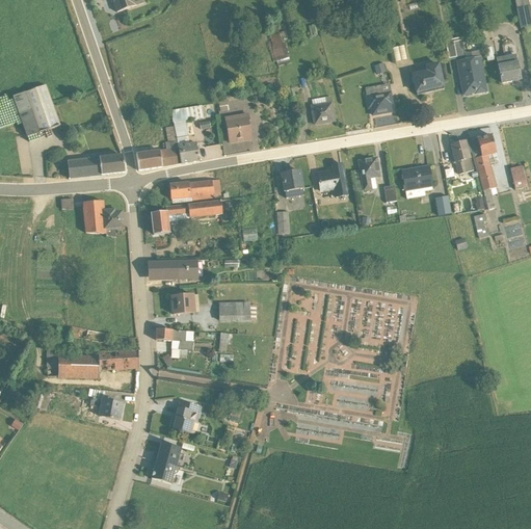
[(113,0),(117,10),(144,1),(144,0),(113,0)]
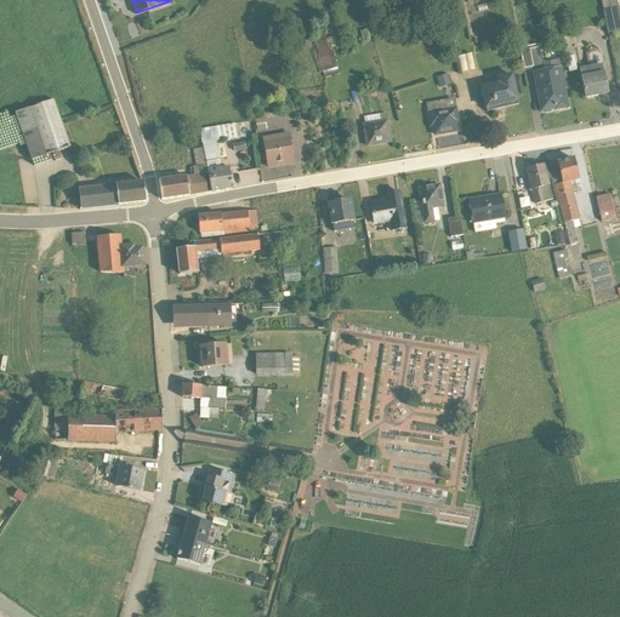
[(619,10),(618,0),(602,0),(608,30),(619,27),(619,10)]
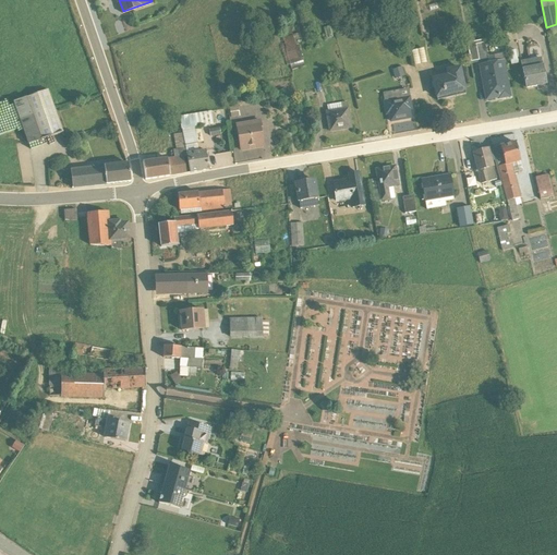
[(301,33),(285,36),(290,67),(306,63),(301,33)]
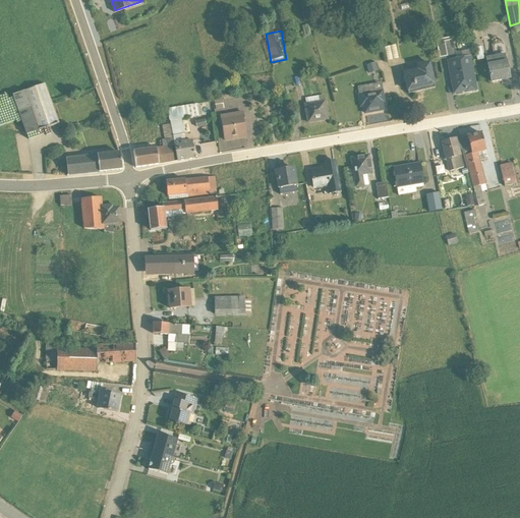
[(452,35),(436,38),(440,56),(456,53),(456,56),(447,58),(454,92),(464,90),(465,92),(478,89),(471,54),(470,54),(469,48),(456,51),(452,35)]
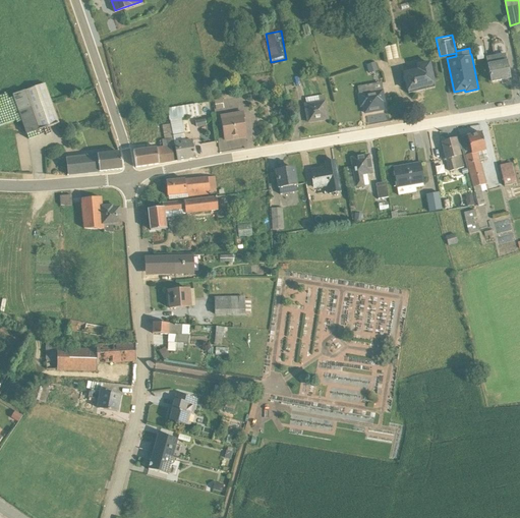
[(396,43),(385,46),(388,59),(399,56),(396,43)]
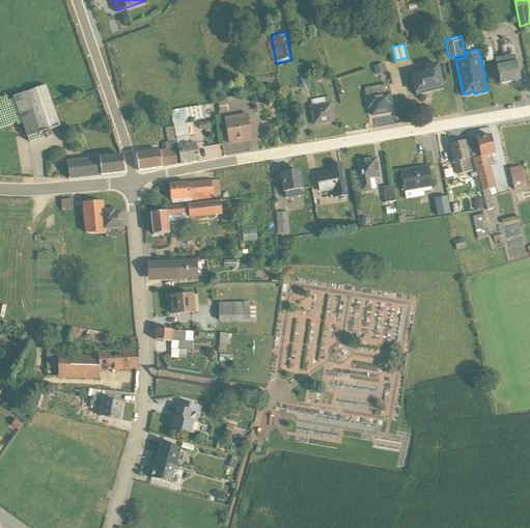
[(491,45),(484,46),(486,59),(494,58),(491,45)]
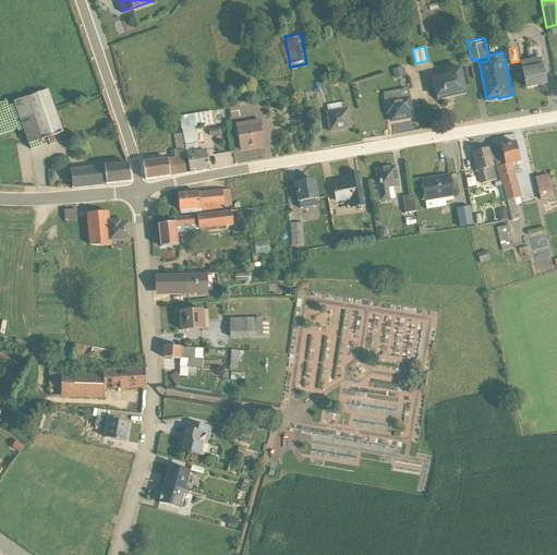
[(525,86),(547,83),(547,82),(541,55),(521,59),(525,86)]
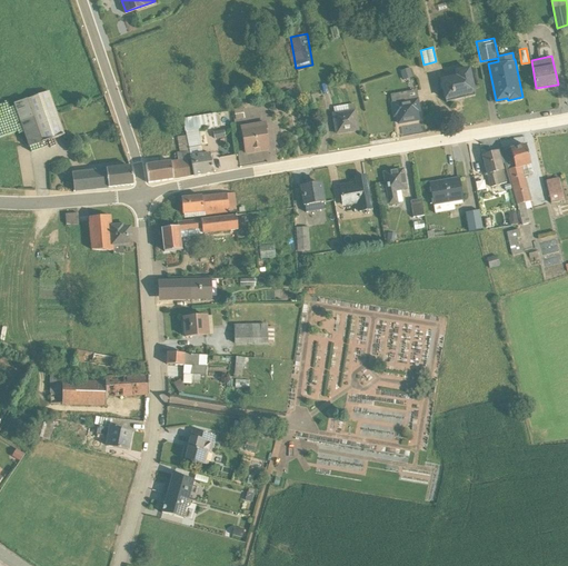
[(410,66),(400,69),(404,78),(412,76),(410,66)]
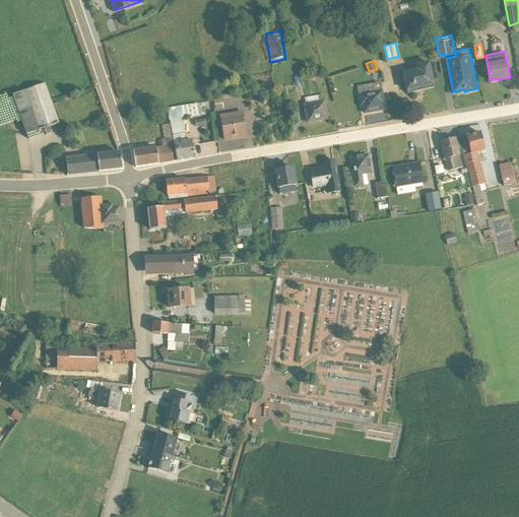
[(435,83),(430,60),(402,66),(403,71),(402,71),(406,89),(407,89),(408,91),(434,85),(434,83),(435,83)]
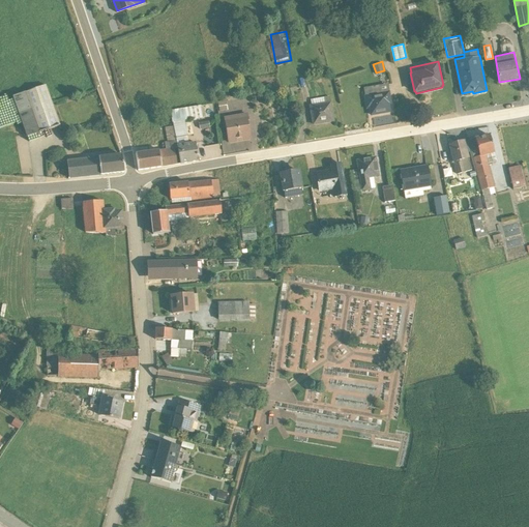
[(365,93),(363,93),(365,108),(370,107),(371,114),(391,111),(389,103),(392,103),(389,89),(388,82),(363,86),(365,93)]
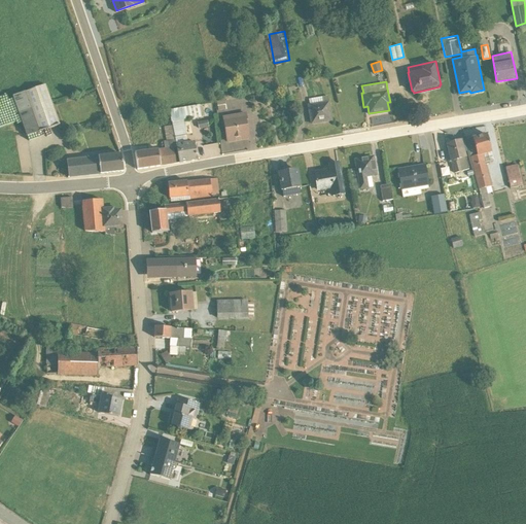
[(45,82),(12,94),(27,134),(60,123),(45,82)]
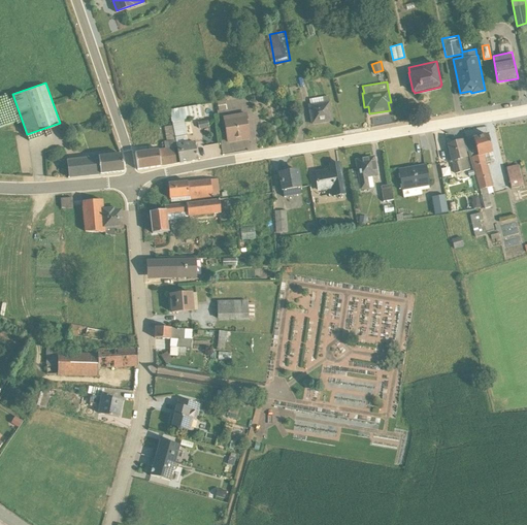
[(309,103),(313,122),(332,119),(328,94),(309,97),(310,102),(309,103)]
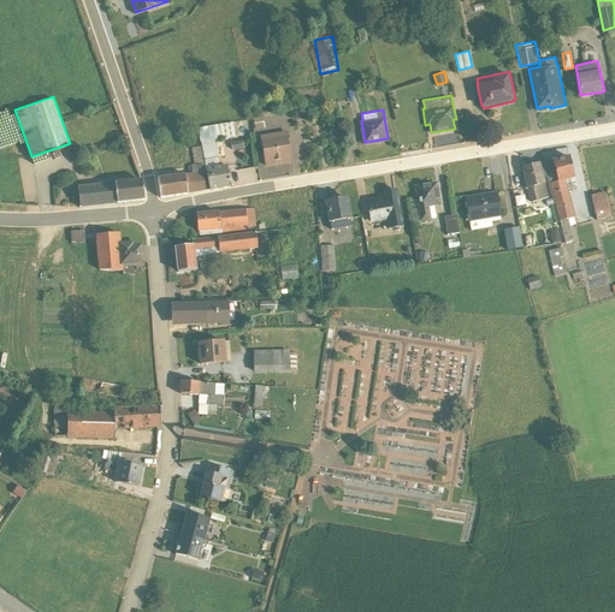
[(254,116),(255,128),(265,125),(262,114),(254,116)]
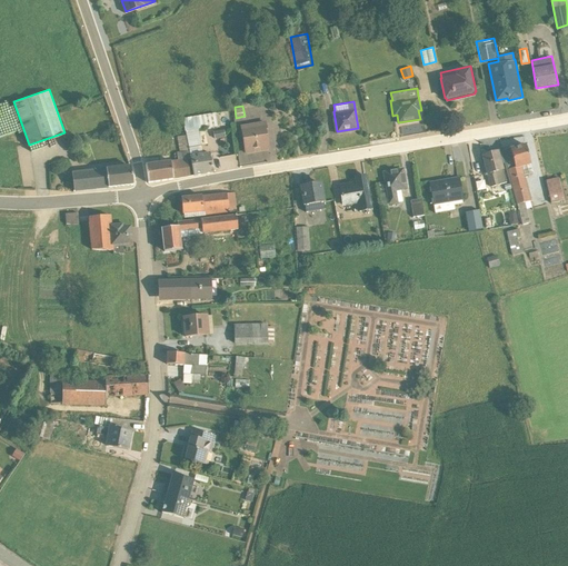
[(199,128),(218,125),(216,110),(182,117),(193,174),(213,170),(209,150),(203,150),(199,128)]
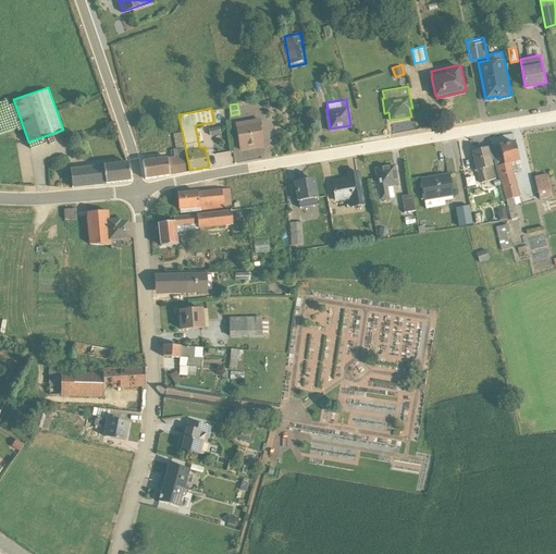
[(236,121),(241,148),(263,144),(260,125),(262,125),(260,117),(236,121)]
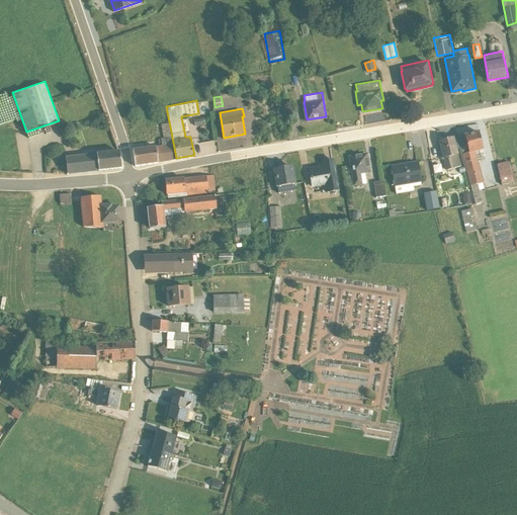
[(173,143),(169,121),(159,122),(160,132),(161,132),(162,144),(133,149),(136,164),(173,159),(171,143),(173,143)]
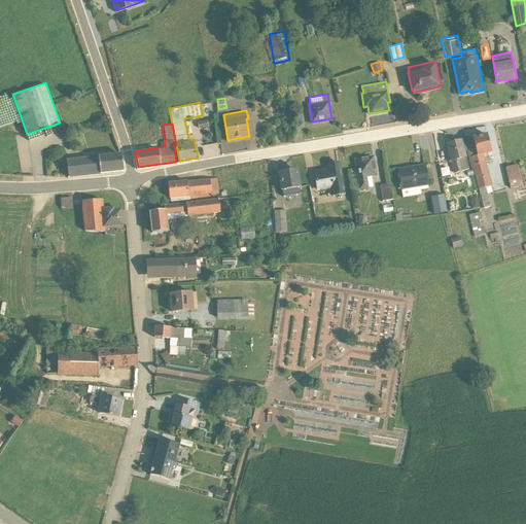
[(466,138),(476,175),(484,206),(491,204),(488,193),(493,190),(488,172),(485,161),(494,159),(487,133),(485,133),(484,132),(480,133),(480,134),(466,138)]
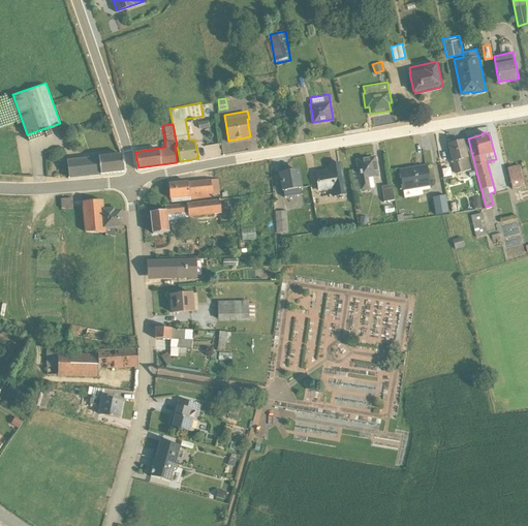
[(453,160),(456,172),(470,168),(467,157),(469,156),(464,137),(447,142),(449,149),(447,150),(451,161),(453,160)]
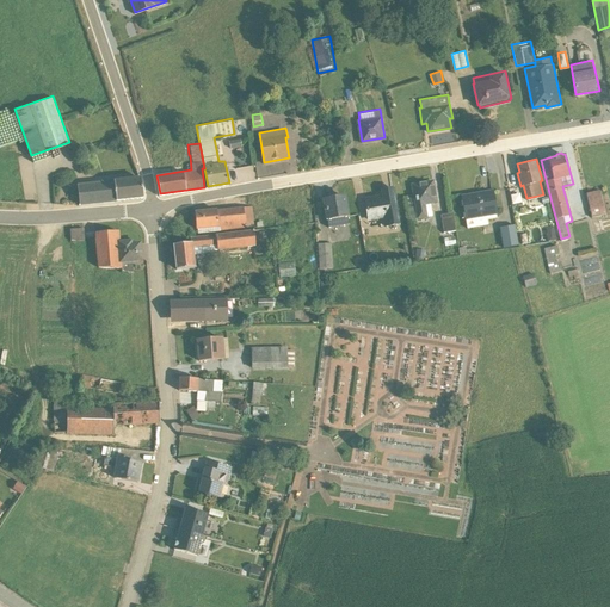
[(235,165),(236,178),(258,175),(257,162),(235,165)]
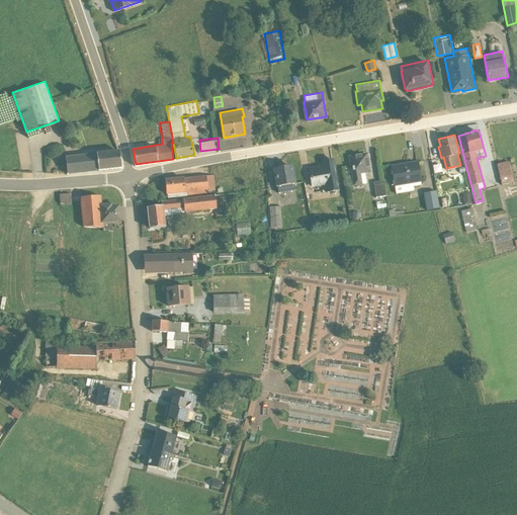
[(121,166),(119,150),(66,155),(67,172),(68,172),(121,166)]
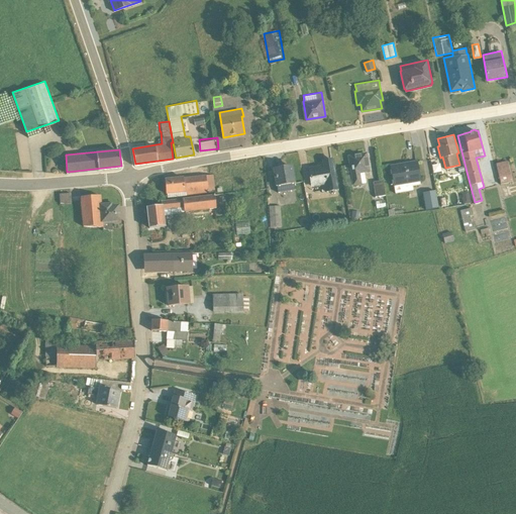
[(371,171),(368,150),(347,155),(352,184),(363,183),(363,182),(367,181),(365,171),(371,171)]
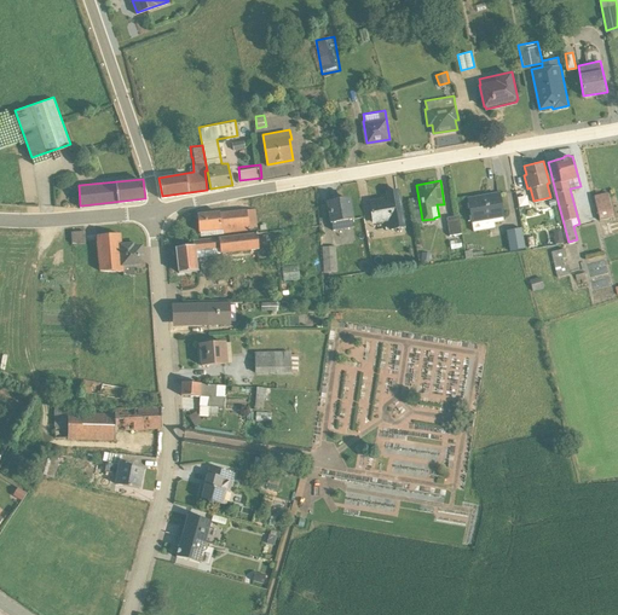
[(386,195),(369,198),(373,222),(387,220),(388,228),(406,225),(399,187),(386,190),(386,195)]
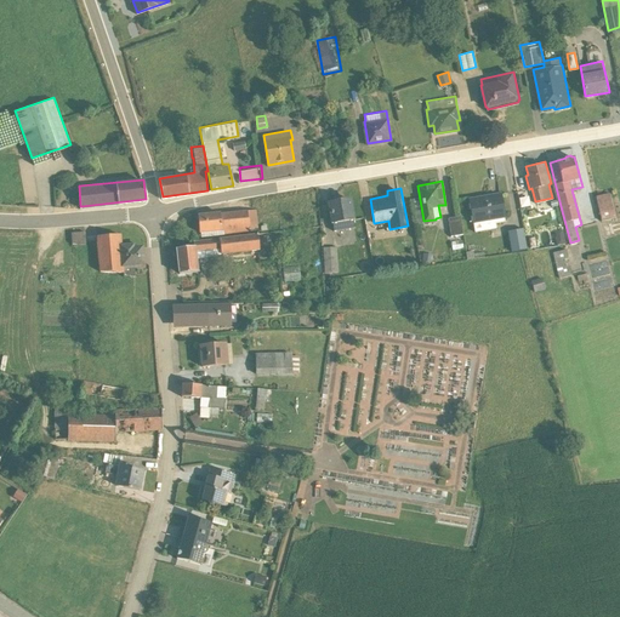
[(610,190),(596,194),(602,220),(616,216),(610,190)]
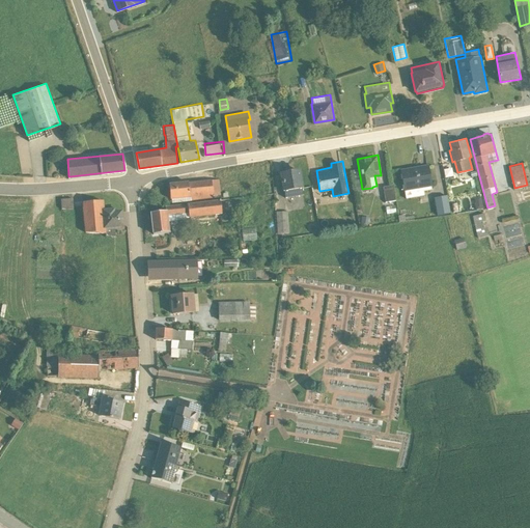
[(406,194),(424,192),(423,187),(433,185),(428,164),(400,168),(405,190),(406,190),(406,194)]
